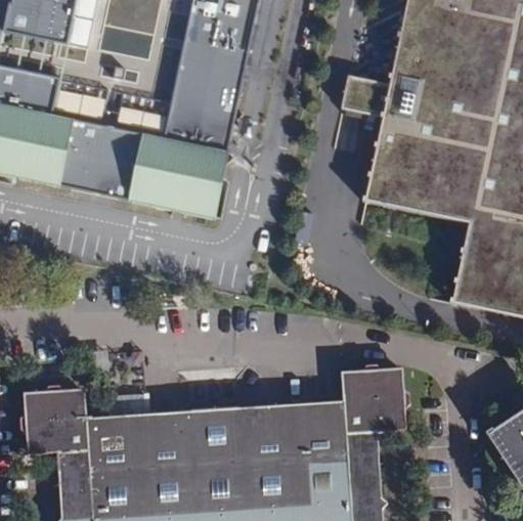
[(193,0),(167,137),(54,115),(62,77),(0,62),(0,173),(215,218),(260,0),(193,0)]
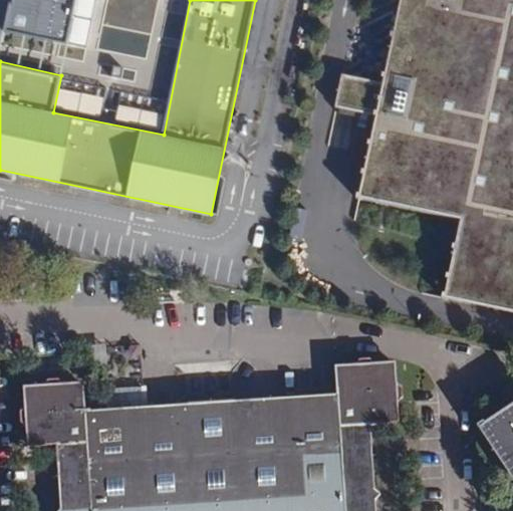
[(9,0),(0,50),(0,61),(61,75),(76,0),(9,0)]
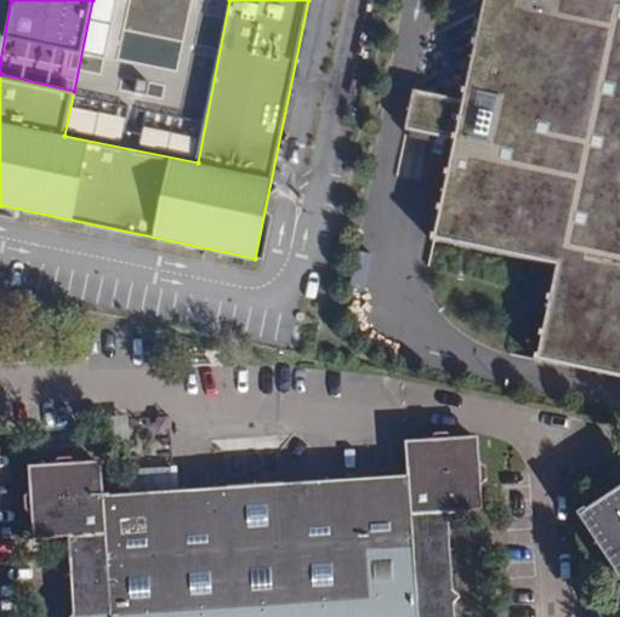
[(482,0),(461,101),(411,90),(403,129),(453,140),(437,212),(428,238),(434,239),(552,264),(619,279),(619,0),(482,0)]
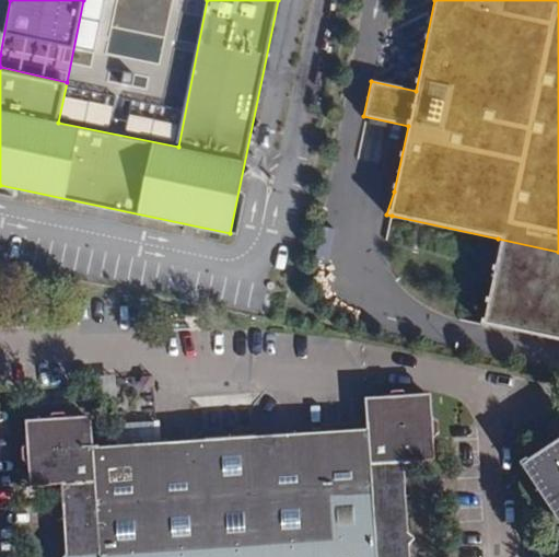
[(558,252),(498,239),(481,321),(480,325),(558,340),(558,252)]
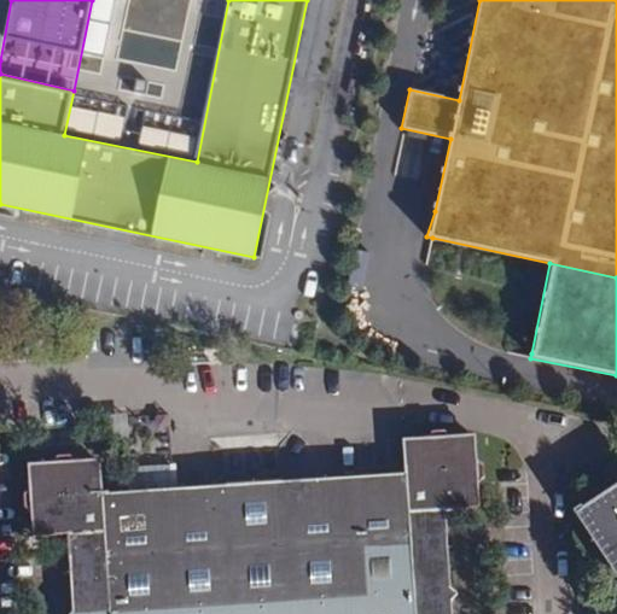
[(400,438),(401,460),(402,471),(99,491),(98,457),(28,461),(30,533),(67,532),(70,613),(450,613),(449,597),(459,590),(449,585),(444,512),(482,510),(476,434),(400,438)]
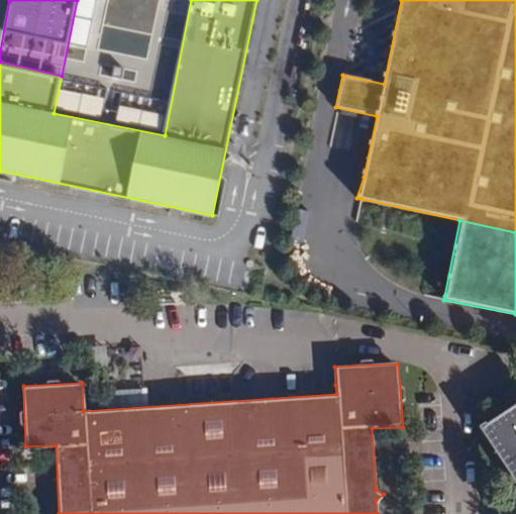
[(515,404),(481,427),(515,481),(515,404)]
